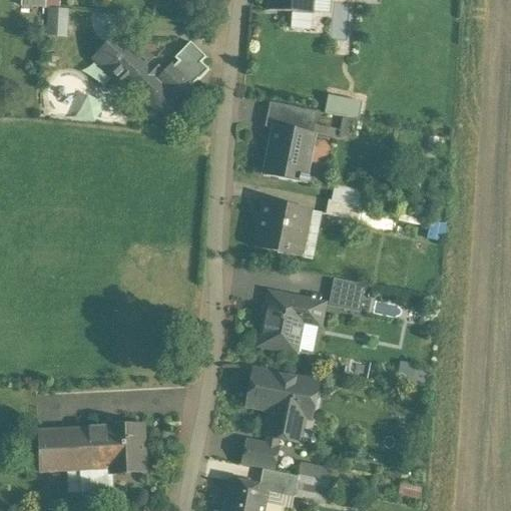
[(280,0),(280,7),(337,11),(338,0),(280,0)]
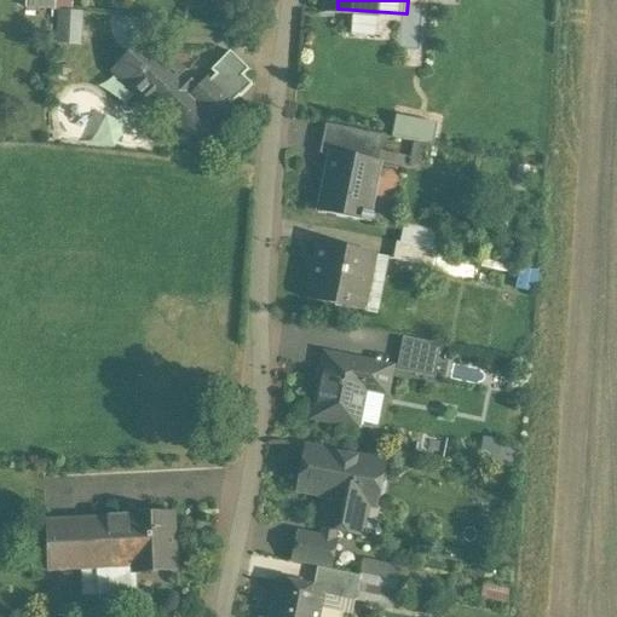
[(82,12),(63,11),(62,40),(80,41),(82,12)]
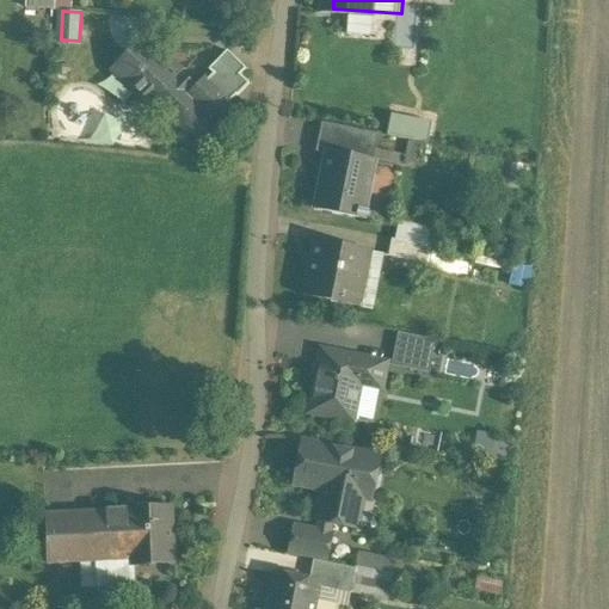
[(209,75),(190,94),(186,90),(194,81),(185,73),(178,81),(173,78),(180,69),(146,36),(114,69),(148,103),(154,97),(200,141),(217,123),(223,129),(244,109),(233,99),(238,94),(239,94),(251,81),(243,73),(247,67),(228,49),(210,67),(215,72),(210,77),(209,75)]
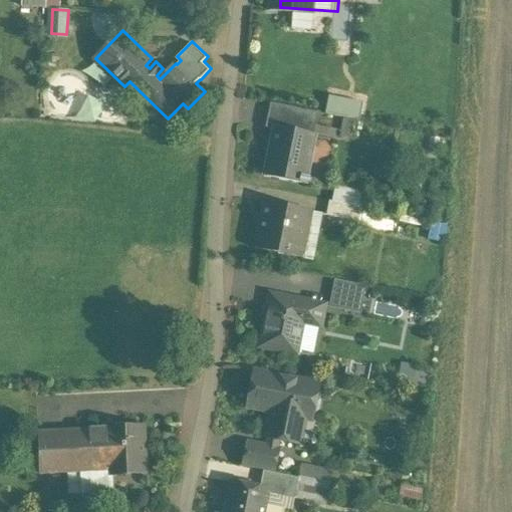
[(319,111),(272,101),(267,126),(275,129),(276,126),(314,135),(319,111)]
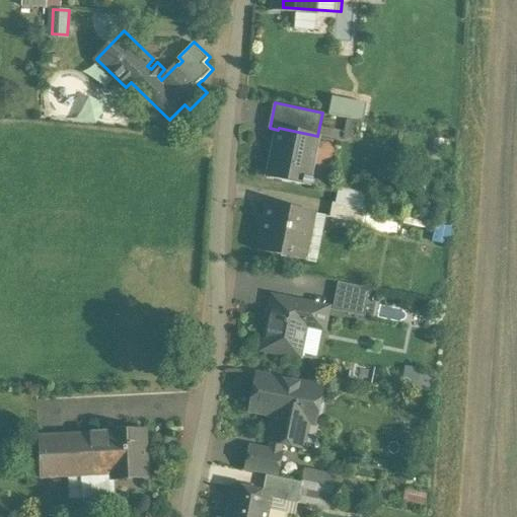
[(317,136),(279,128),(278,130),(269,174),(318,185),(319,179),(308,177),(313,153),(315,153),(319,137),(317,136)]
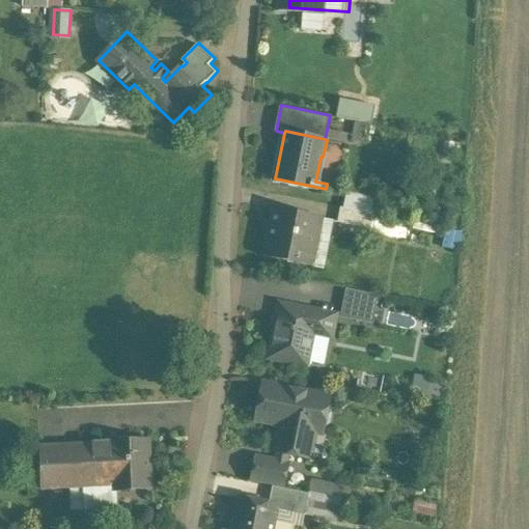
[(374,213),(341,205),(338,221),(371,228),(374,213)]
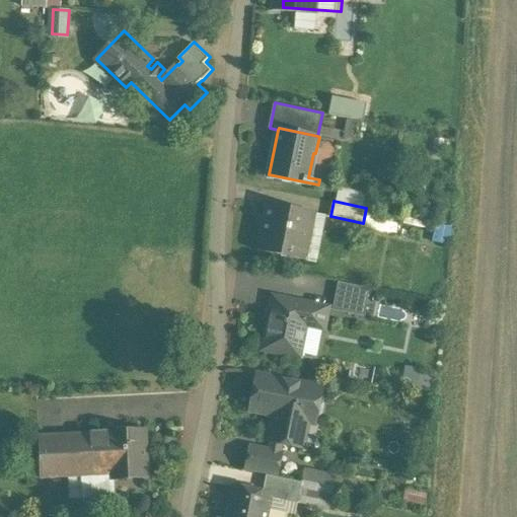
[(314,211),(269,202),(265,221),(268,222),(263,249),(300,257),(305,230),(310,231),(314,211)]
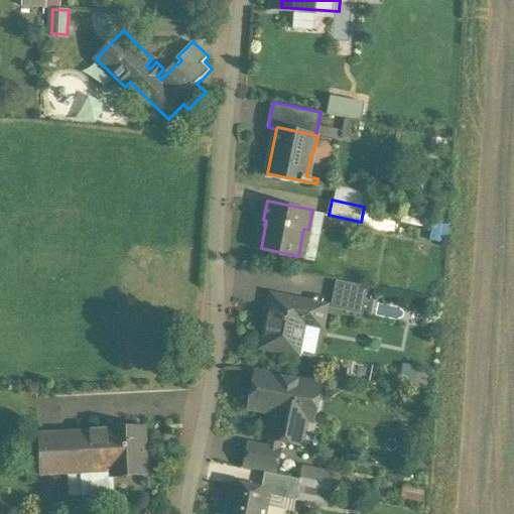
[(369,285),(338,279),(332,307),(363,313),(369,285)]
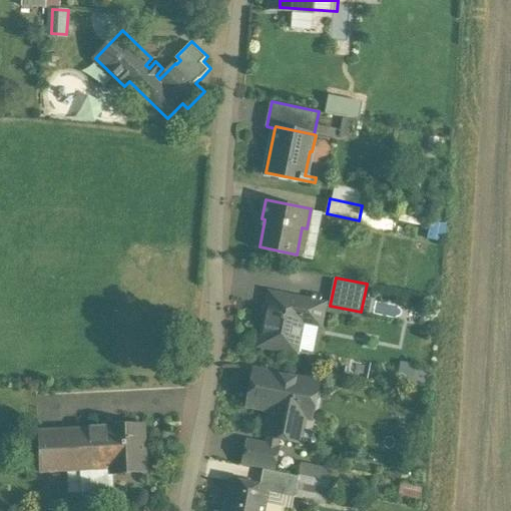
[(325,304),(272,293),(262,345),(298,352),(304,321),(321,325),(325,304)]
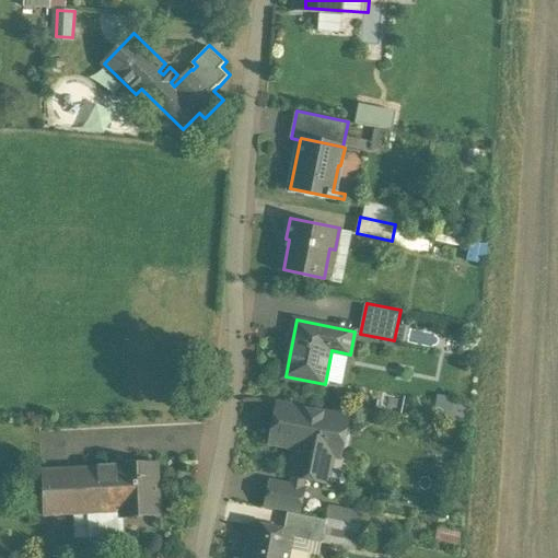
[(348,418),(280,404),(272,441),(298,446),(292,474),(327,481),(333,453),(340,455),(341,450),(348,445),(350,436),(346,429),(348,418)]
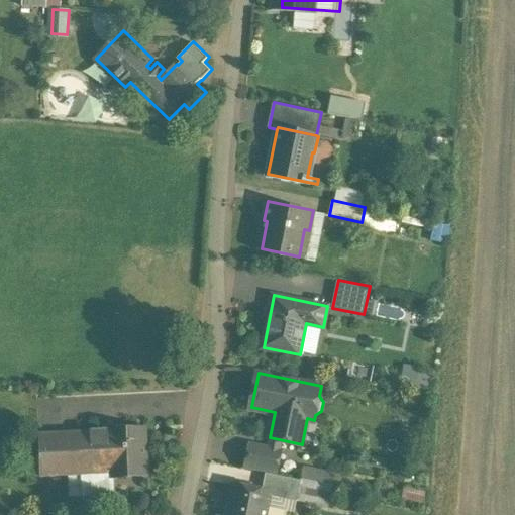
[(144,427),(91,429),(93,474),(94,474),(114,473),(114,475),(146,474),(144,427)]
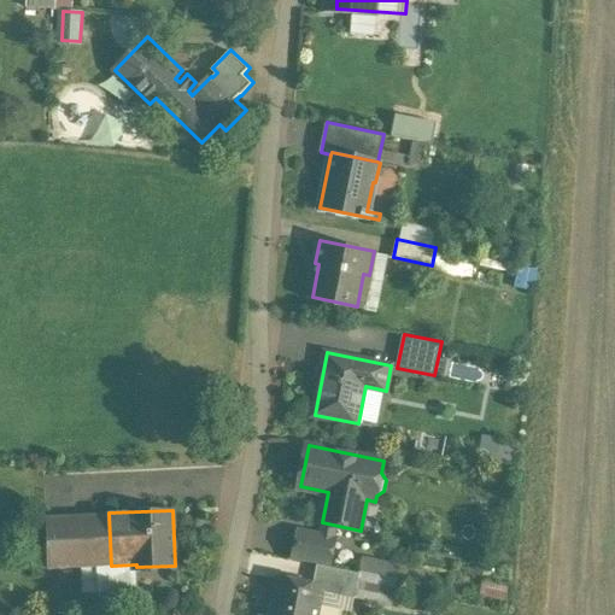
[(109,513),(11,516),(13,569),(111,566),(109,513)]
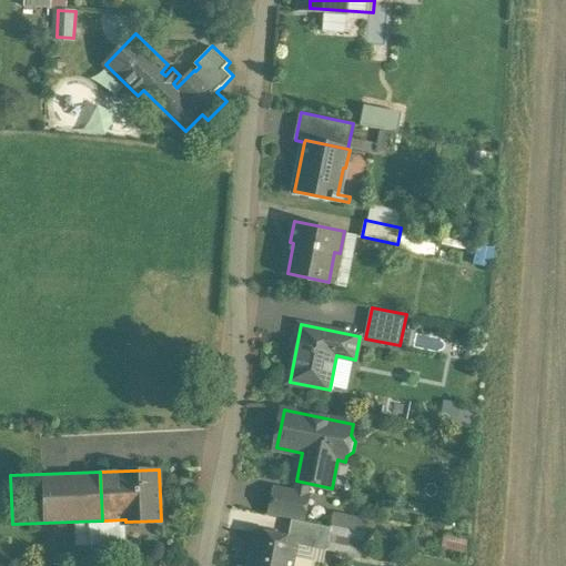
[(311,493),(275,486),(270,514),(304,521),(311,493)]
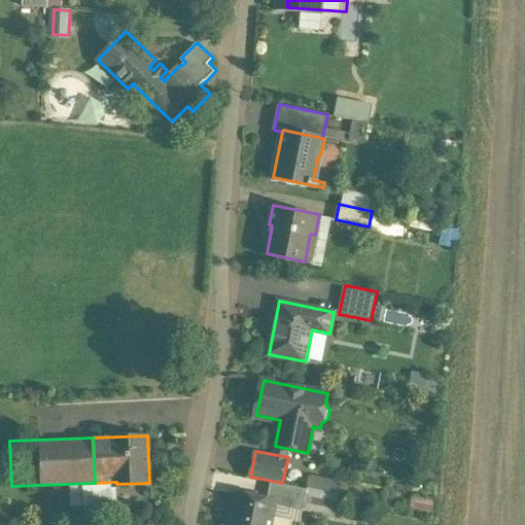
[(342,484),(310,478),(308,488),(340,495),(342,484)]
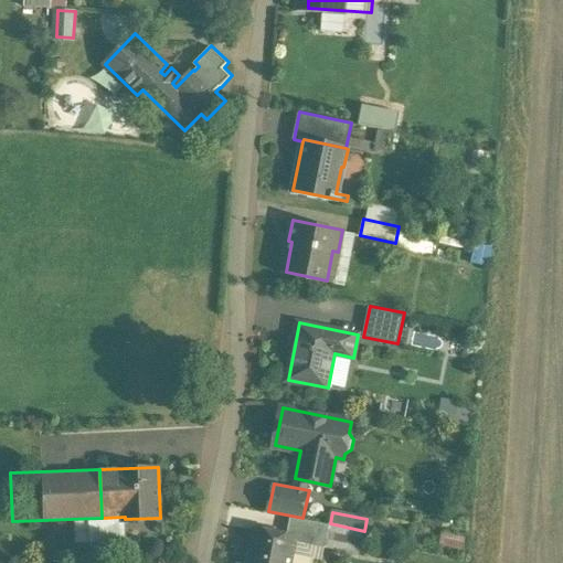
[(125,517),(103,518),(103,528),(98,529),(99,539),(103,539),(104,543),(126,542),(125,519),(125,517)]
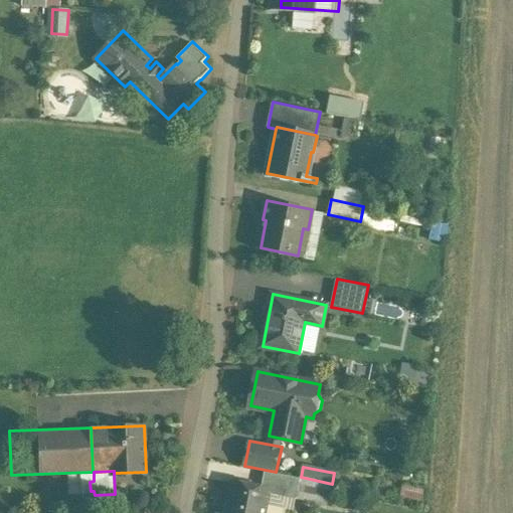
[(266,512),(271,490),(233,482),(226,512),(266,512)]
